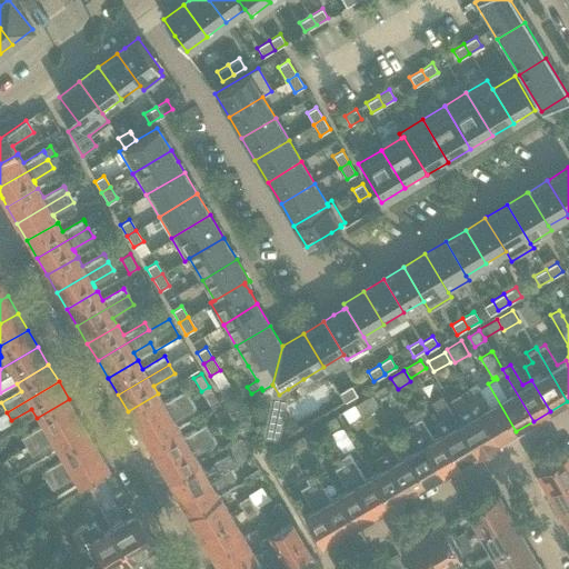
[(477,385),(468,389),(499,441),(516,431),(488,383),(479,389),(477,385)]
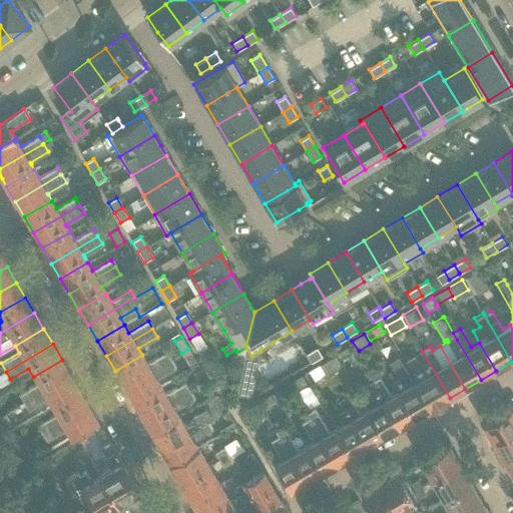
[(245,347),(239,377),(253,380),(260,351),(251,356),(245,347)]
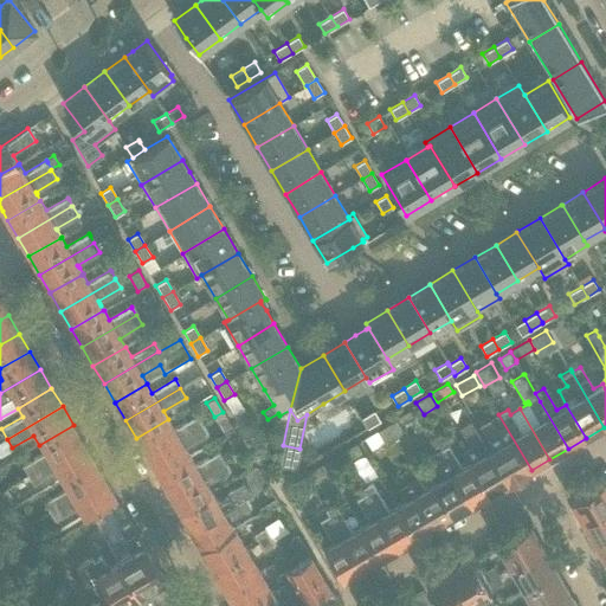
[(412,410),(398,418),(404,427),(418,419),(412,410)]
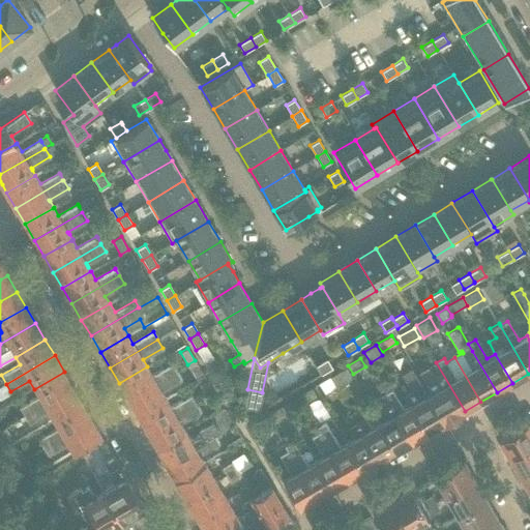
[(321,375),(332,367),(327,359),(316,365),(321,375)]
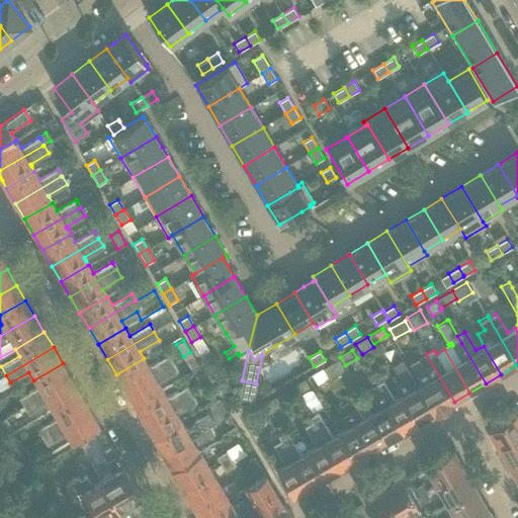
[(190,352),(183,356),(190,368),(198,364),(190,352)]
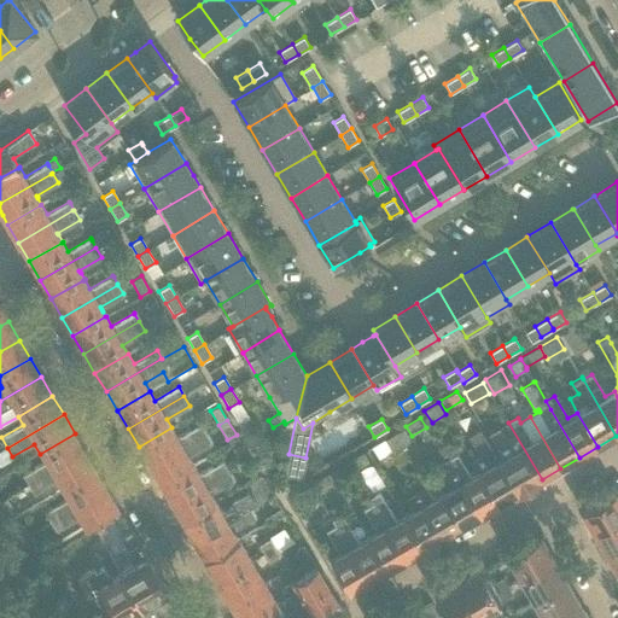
[(508,423),(489,435),(502,456),(497,460),(518,494),(542,479),(508,423)]
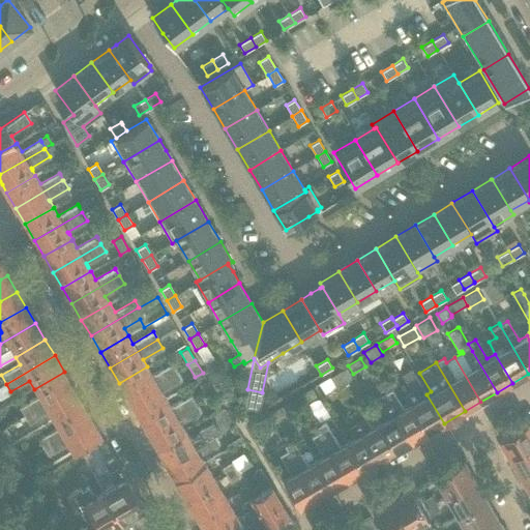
[(119,383),(128,400),(176,371),(172,364),(152,376),(147,366),(119,383)]
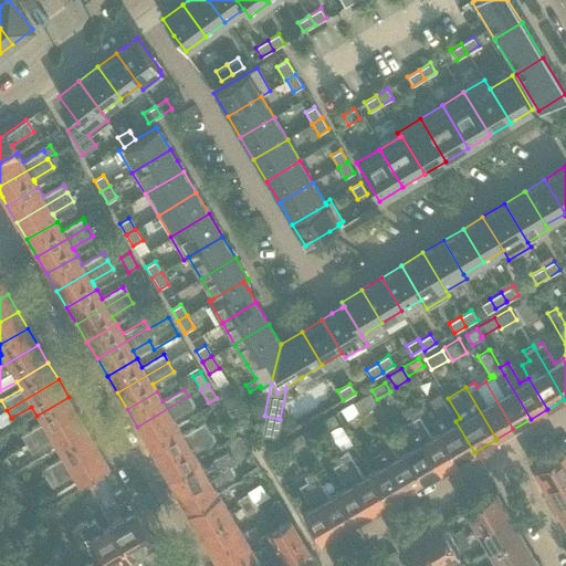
[(439,394),(429,399),(440,417),(432,421),(438,431),(457,462),(474,452),(463,433),(456,421),(440,394),(439,394)]
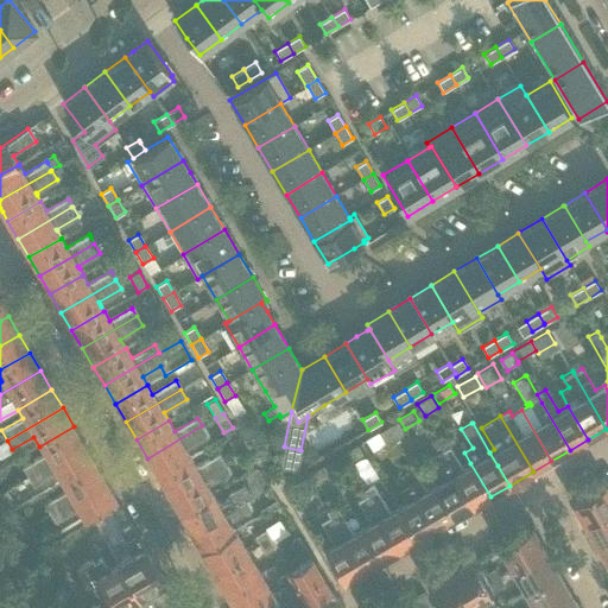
[(147,458),(158,476),(190,457),(185,449),(208,436),(202,425),(147,458)]
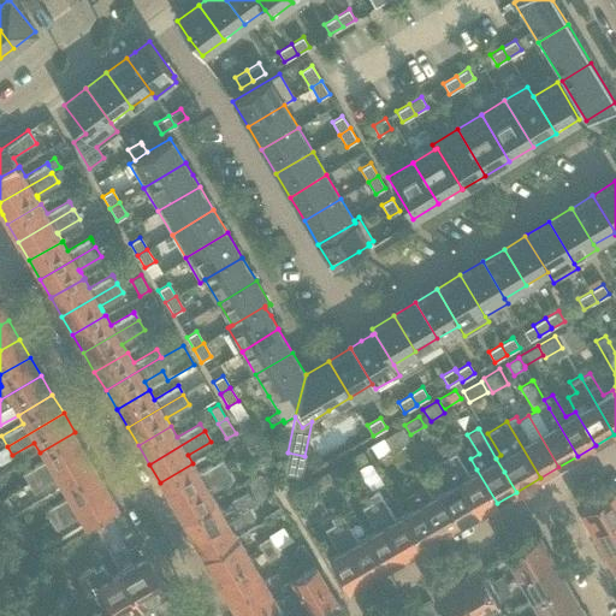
[(396,431),(384,438),(391,450),(392,451),(392,452),(404,445),(396,431)]
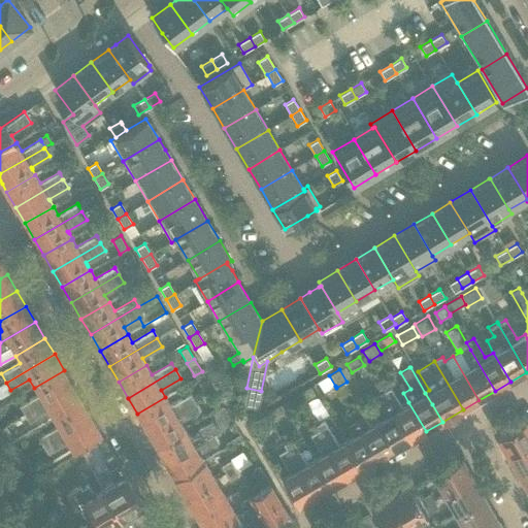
[(21,405),(26,414),(73,386),(64,370),(34,388),(38,395),(21,405)]
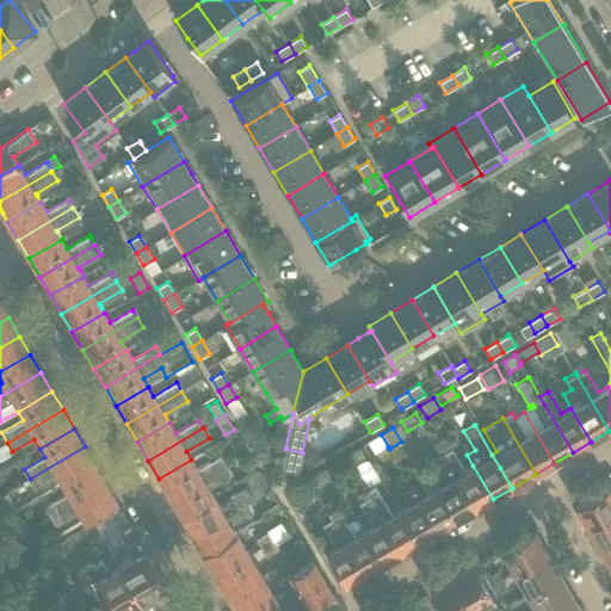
[(381,434),(368,442),(375,455),(388,446),(381,434)]
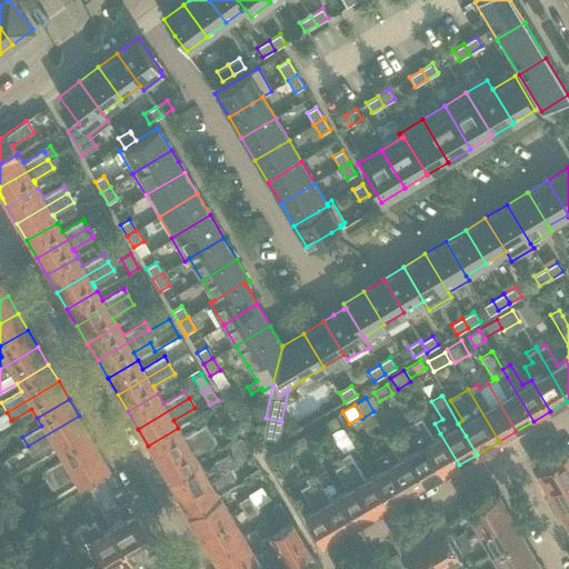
[(229,420),(222,409),(215,415),(221,425),(229,420)]
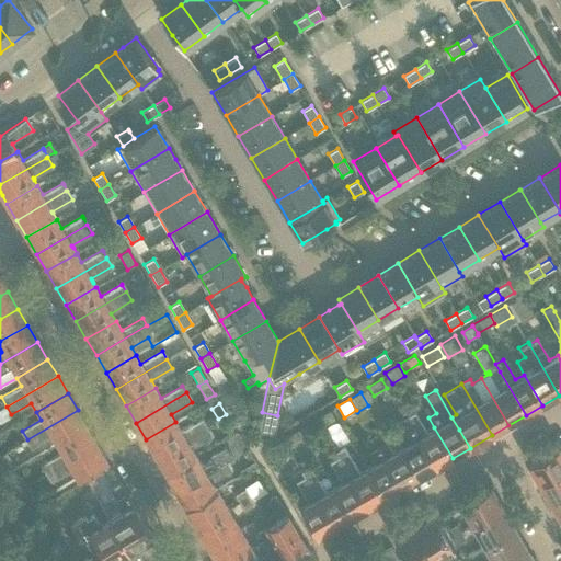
[(52,437),(56,446),(88,427),(78,410),(27,439),(32,448),(52,437)]
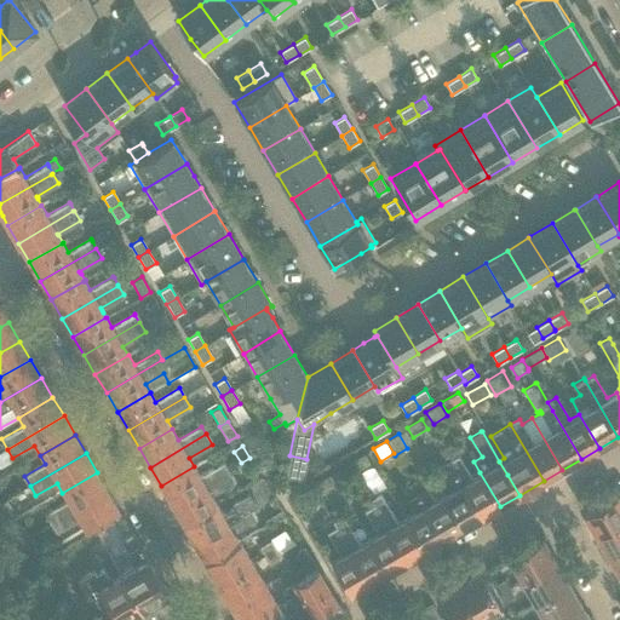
[(458,454),(448,460),(481,518),(500,506),(480,472),(471,477),(458,454)]
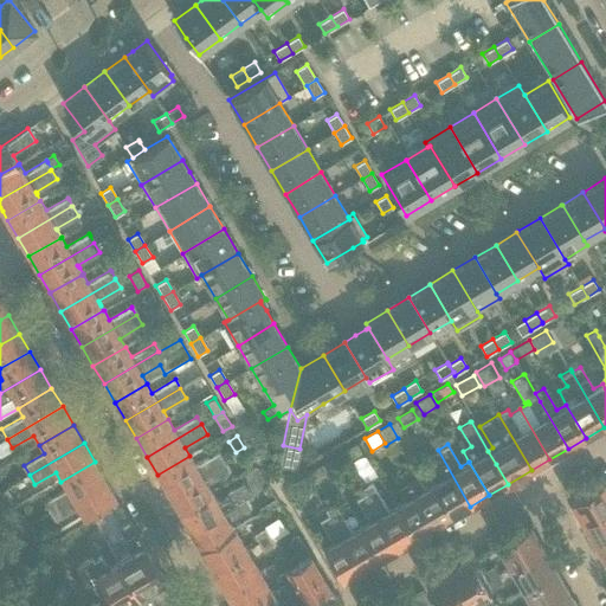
[(283,445),(279,463),(296,466),(300,449),(283,445)]
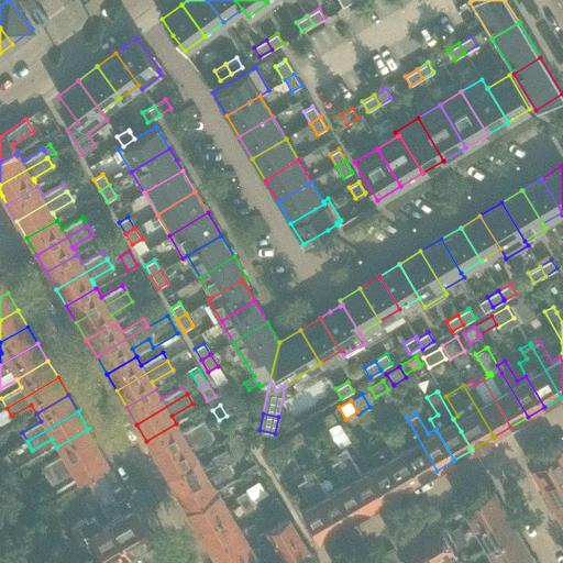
[(330,414),(317,421),(321,430),(334,422),(330,414)]
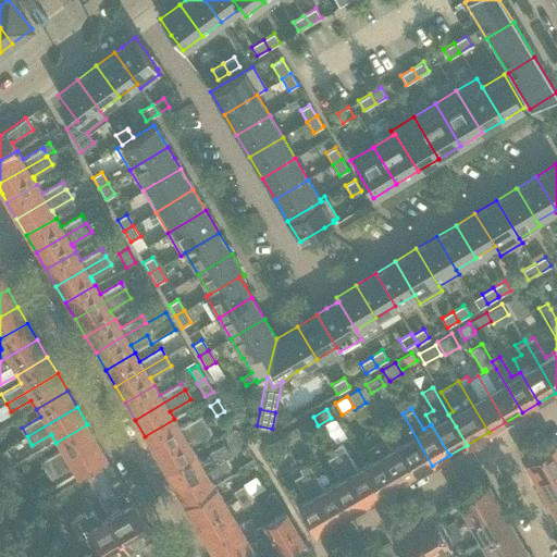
[(406,438),(397,444),(416,475),(432,466),(403,413),(395,418),(406,438)]
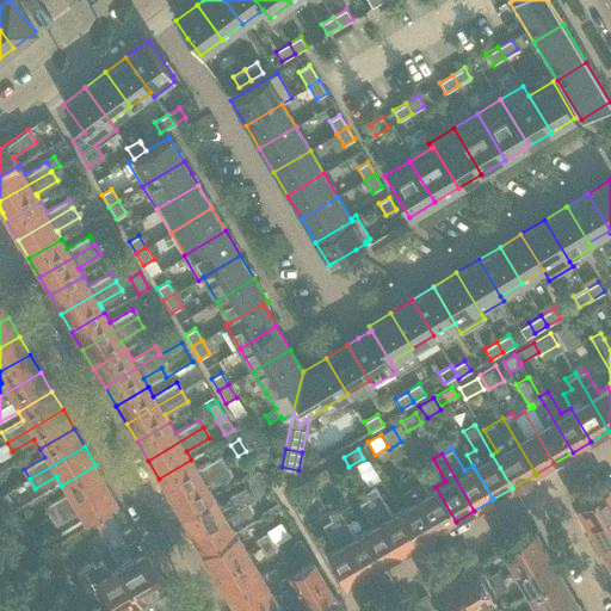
[(159,479),(170,498),(224,464),(220,457),(197,470),(191,460),(159,479)]
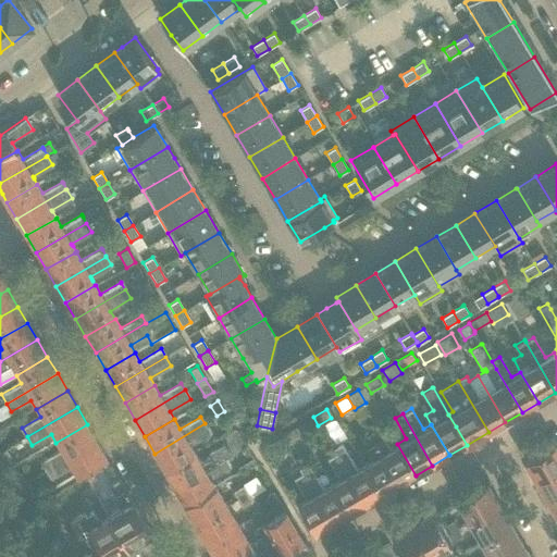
[(318,425),(313,417),(299,424),(305,433),(318,425)]
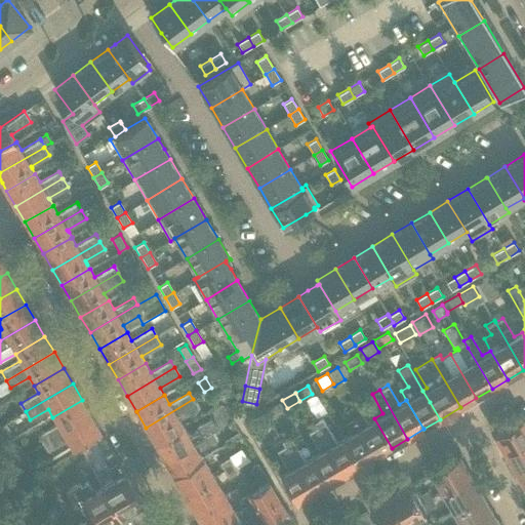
[(146,428),(155,443),(184,427),(179,419),(198,408),(193,399),(146,428)]
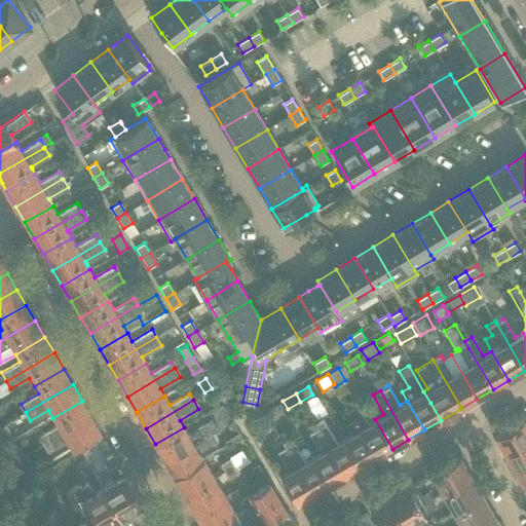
[(38,437),(43,445),(91,416),(82,401),(52,418),(58,425),(38,437)]
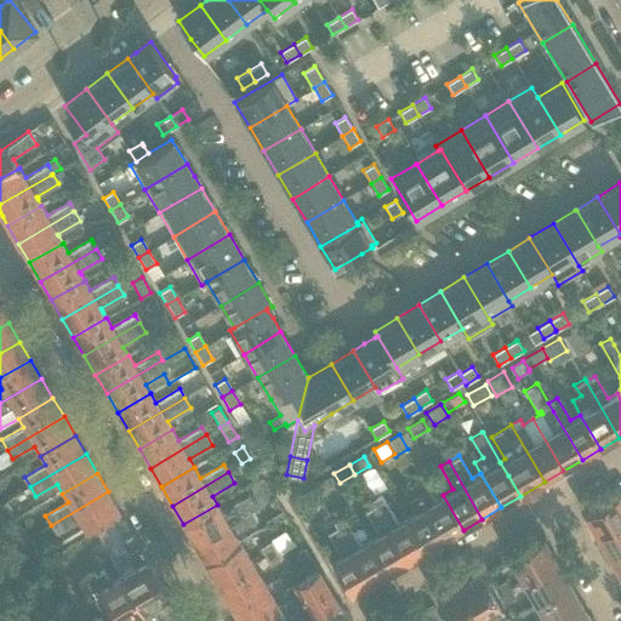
[(263,478),(246,486),(252,495),(258,506),(274,496),(263,478)]
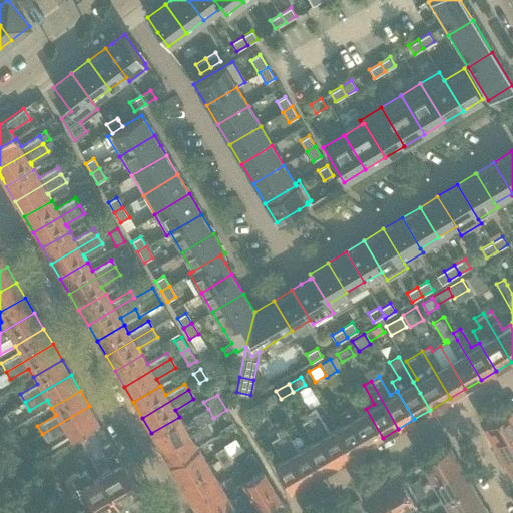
[(258,401),(259,403),(263,409),(274,403),(270,395),(258,401)]
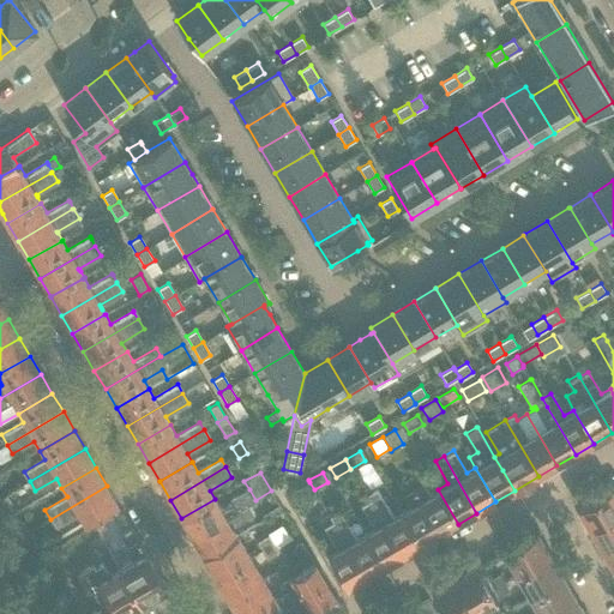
[(416,473),(407,479),(439,535),(458,524),(438,489),(429,494),(416,473)]
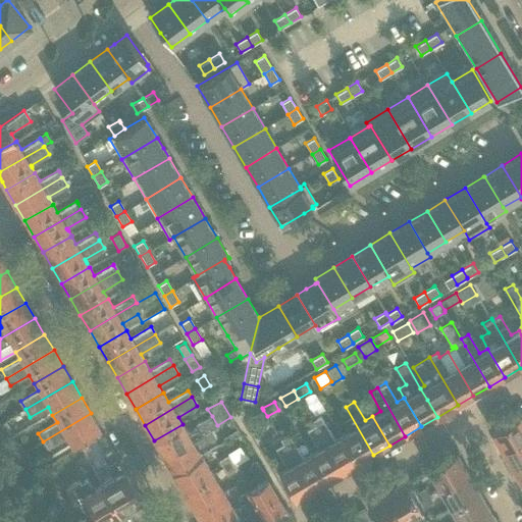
[(350,429),(341,434),(358,464),(373,455),(346,407),(338,411),(350,429)]
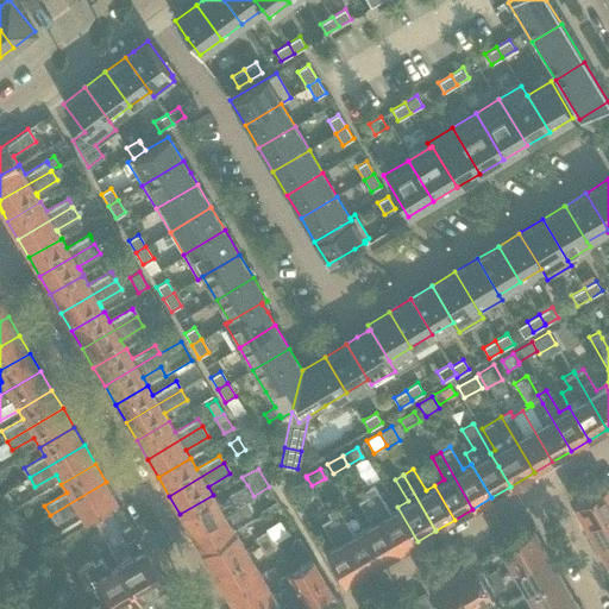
[(106,482),(50,515),(55,523),(79,510),(83,520),(117,500),(106,482)]
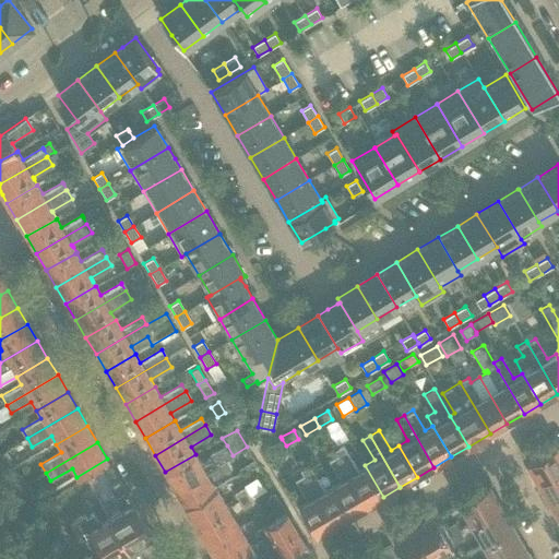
[(342,442),(332,449),(336,455),(336,456),(337,459),(366,507),(383,497),(365,465),(357,470),(346,450),(342,442)]
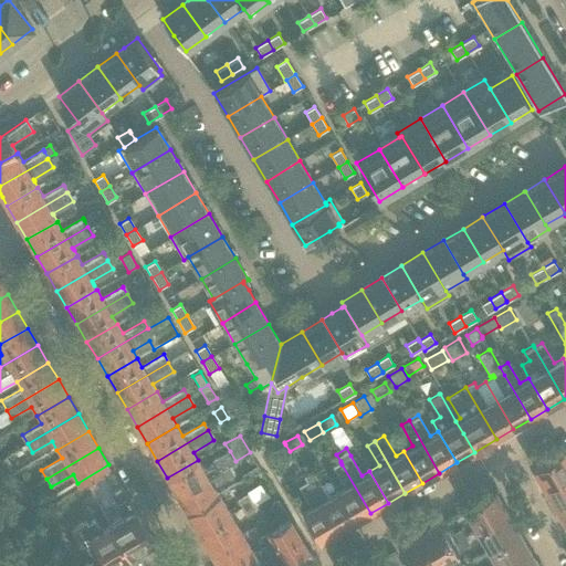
[(167,478),(177,495),(234,461),(229,451),(212,461),(213,462),(203,469),(198,460),(167,478)]
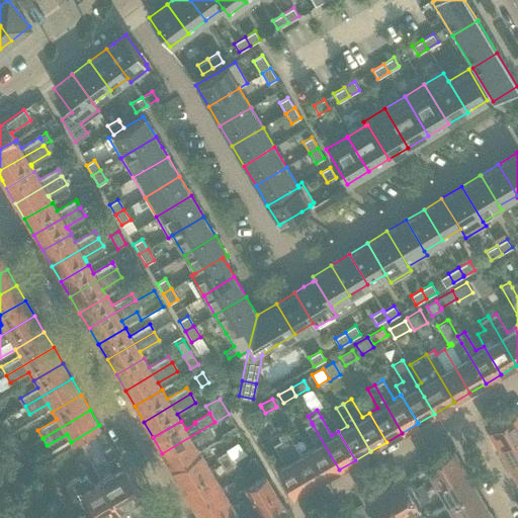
[(488,429),(499,448),(517,436),(517,417),(515,413),(488,429)]
